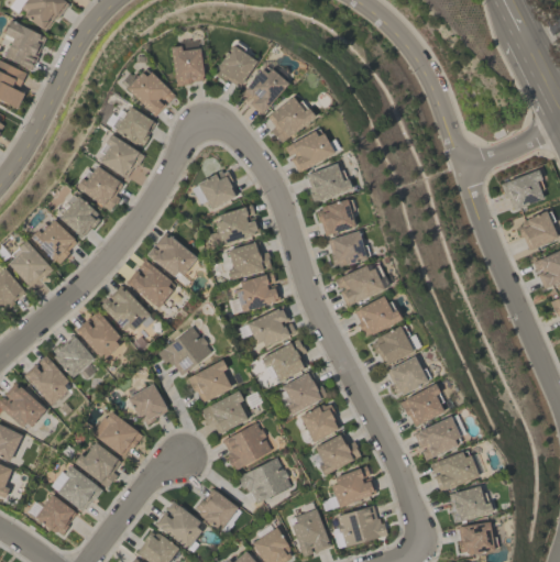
[(45,31),(25,17),(28,13),(21,9),(28,0),(65,0),(67,1),(66,2),(69,4),(59,18),(57,15),(45,31)]
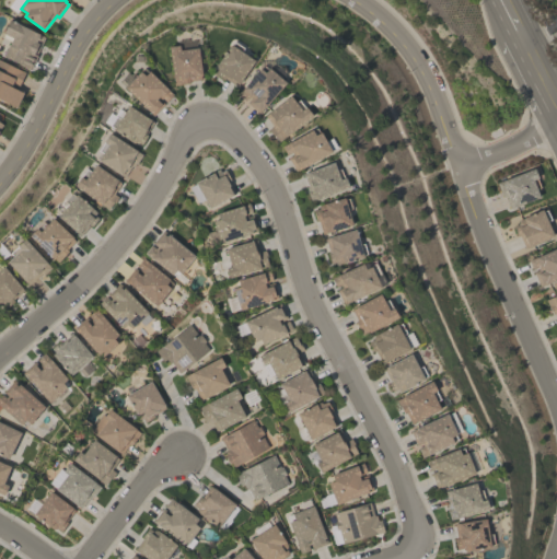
[(3,38),(6,34),(4,34),(12,20),(47,37),(38,54),(36,53),(35,54),(39,56),(32,70),(4,56),(12,42),(3,38)]
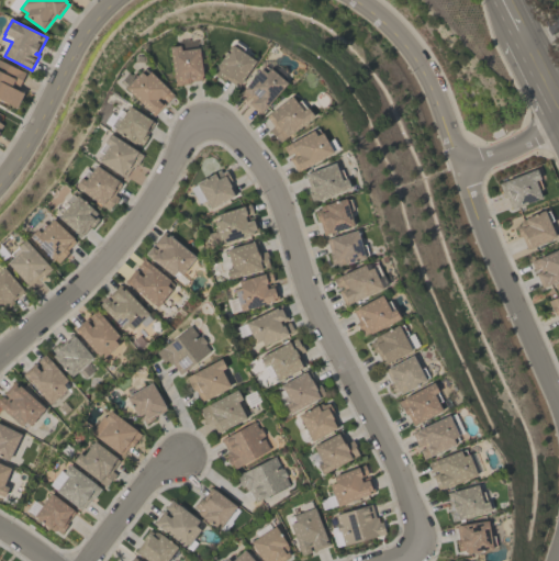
[(217,74),(220,69),(217,68),(233,45),(235,46),(237,43),(246,48),(244,52),(258,62),(239,88),(227,79),(226,80),(217,74)]
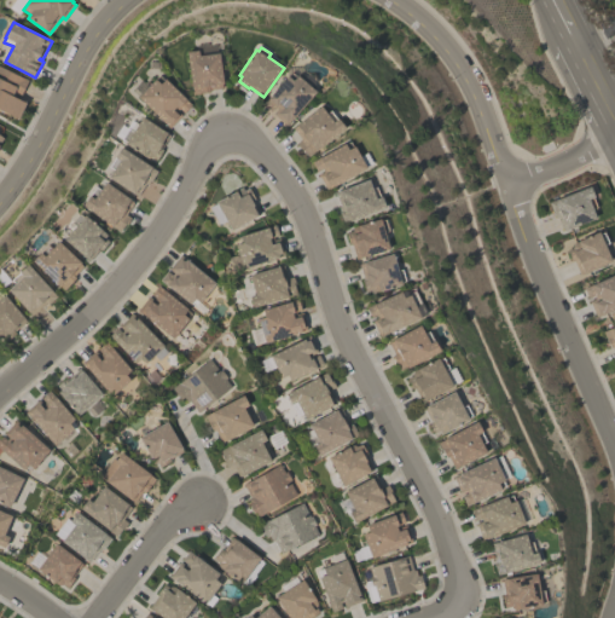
[(224,88),(212,91),(212,92),(195,94),(193,88),(187,52),(199,51),(201,56),(221,53),(225,84),(224,84),(224,88)]
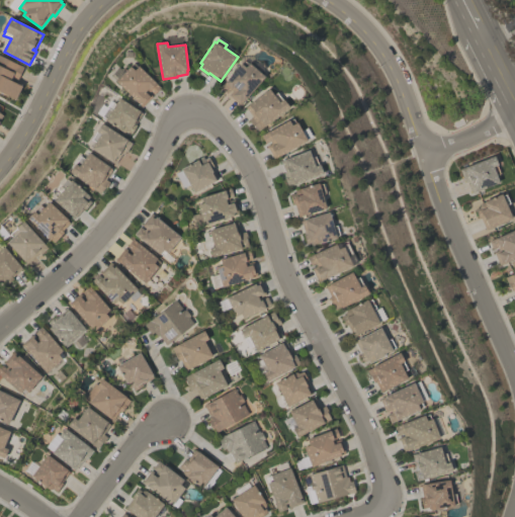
[(0,55),(25,68),(18,82),(12,79),(11,81),(23,87),(16,100),(0,92),(0,55)]
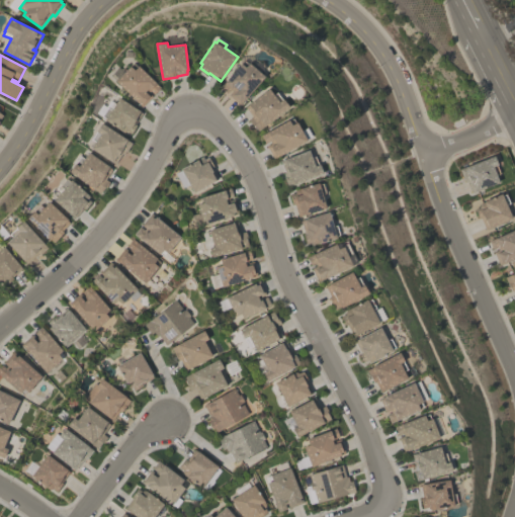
[(266,77),(242,105),(231,95),(234,91),(232,89),(228,93),(222,88),(242,64),(243,65),(246,61),(249,64),(250,63),(266,77)]
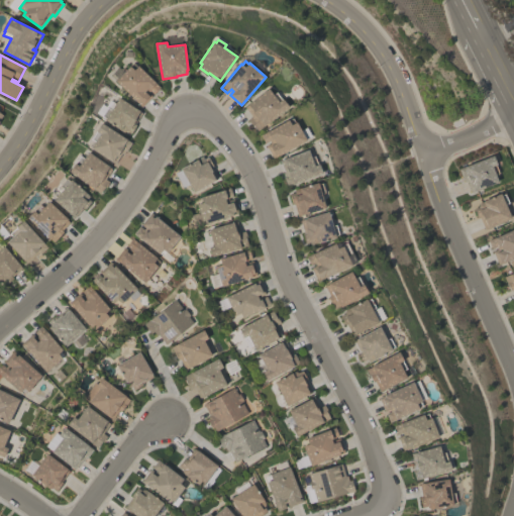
[(162,88),(143,107),(116,82),(130,67),(134,71),(138,67),(162,88)]
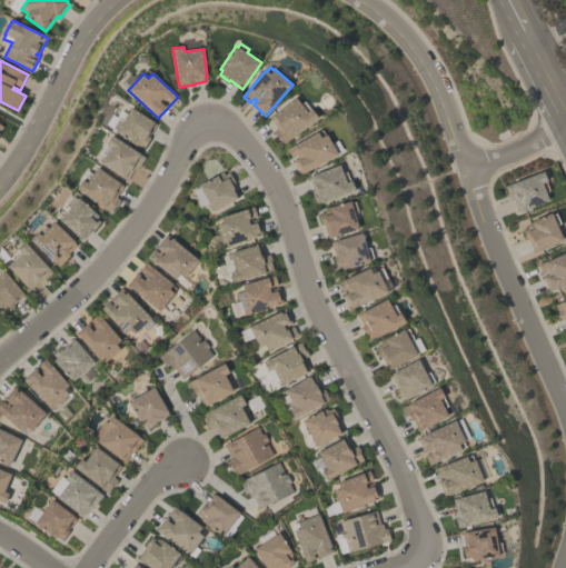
[(271,118),(297,98),(303,105),(306,102),(311,110),(313,109),(319,118),(286,145),(280,138),(279,138),(275,132),(279,129),(271,118)]
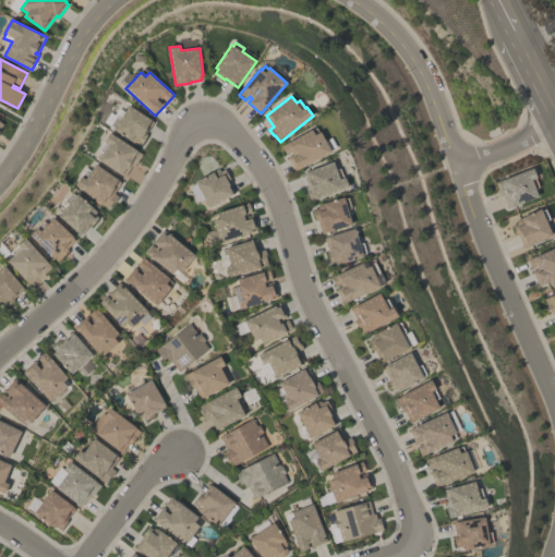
[(137,145),(115,130),(116,129),(105,121),(115,107),(120,110),(123,105),(128,108),(130,106),(155,122),(147,134),(148,135),(143,145),(140,143),(137,145)]
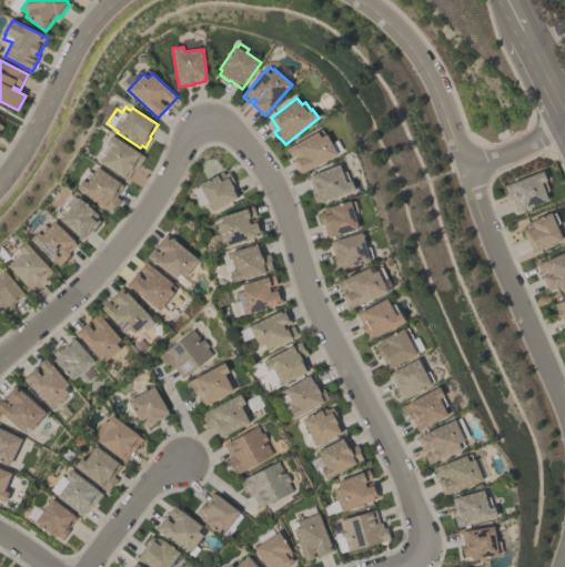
[(289,149),(319,132),(320,133),(324,131),(326,135),(328,134),(339,155),(303,174),(294,160),(299,158),(298,155),(293,158),(289,149)]
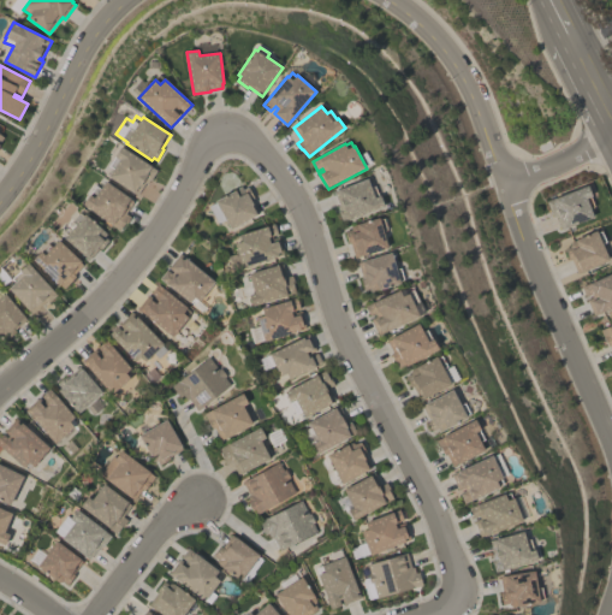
[(108,177),(114,169),(110,166),(116,157),(122,147),(158,170),(148,184),(147,183),(138,196),(108,177)]
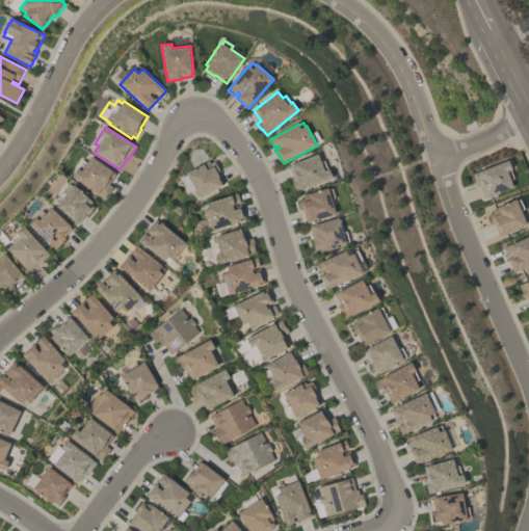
[(334,179),(297,192),(293,183),(294,182),(293,179),(294,178),(290,165),(319,155),(322,162),(325,161),(328,169),(329,169),(334,179)]
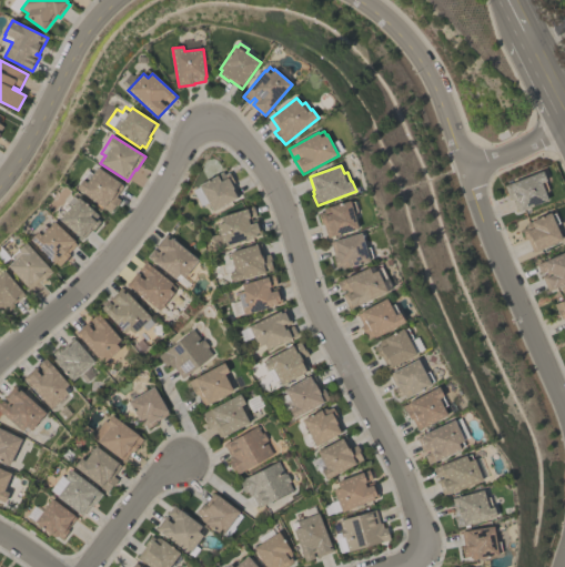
[(112,213),(78,190),(89,172),(93,174),(98,168),(124,185),(118,196),(122,200),(118,205),(112,213)]
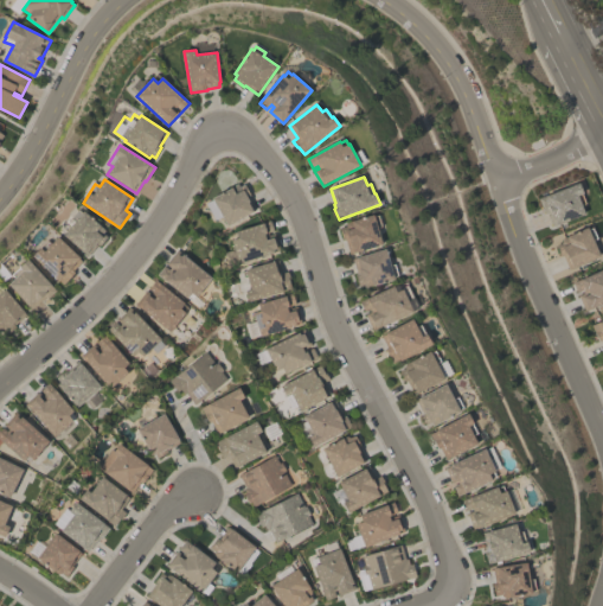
[(539,198),(581,183),(584,193),(583,193),(587,204),(583,205),(585,215),(553,227),(549,214),(546,215),(539,198)]
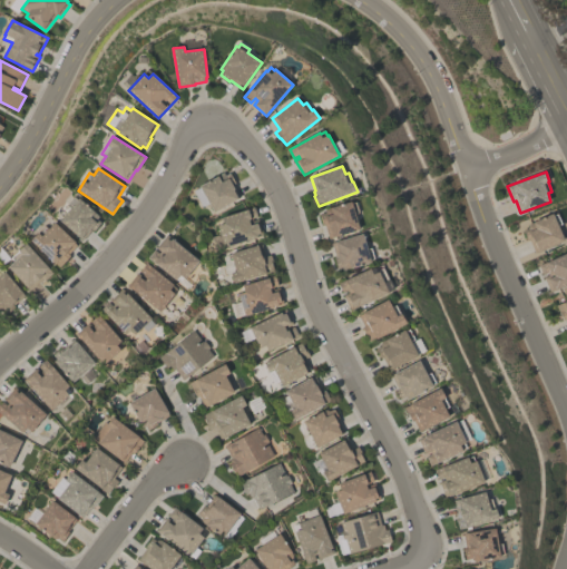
[(201,186),(225,173),(226,176),(231,173),(236,184),(235,184),(242,197),(214,212),(209,204),(204,207),(195,190),(201,188),(201,186)]
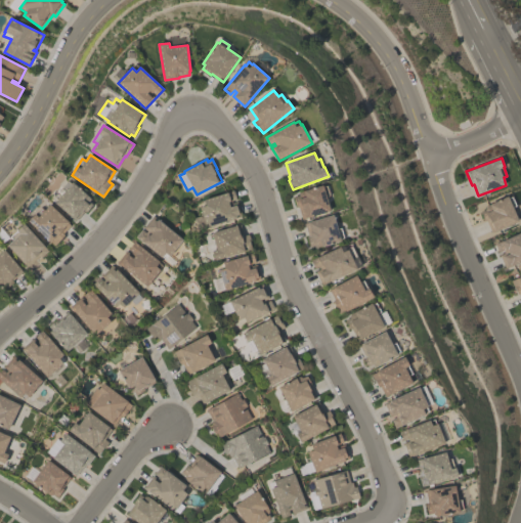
[(75,220),(55,203),(66,191),(62,188),(69,181),(72,184),(74,182),(93,200),(90,202),(94,205),(87,213),(86,212),(80,218),(78,216),(75,220)]
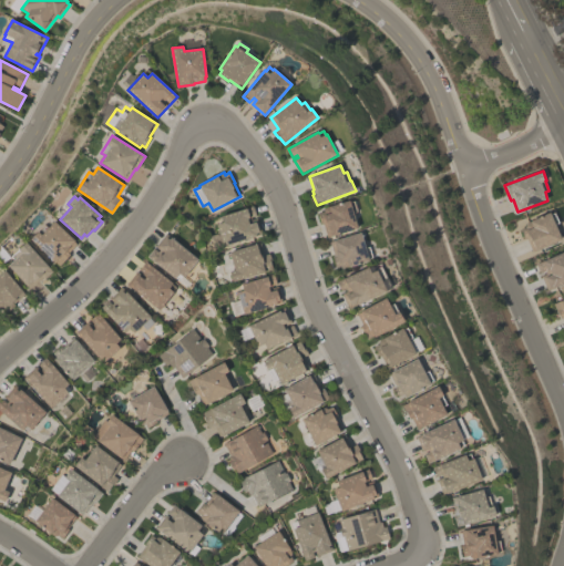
[(319,214),(325,212),(325,211),(325,209),(326,208),(327,208),(351,201),(351,203),(356,202),(358,212),(355,213),(359,229),(328,238),(325,224),(322,225),(319,214)]
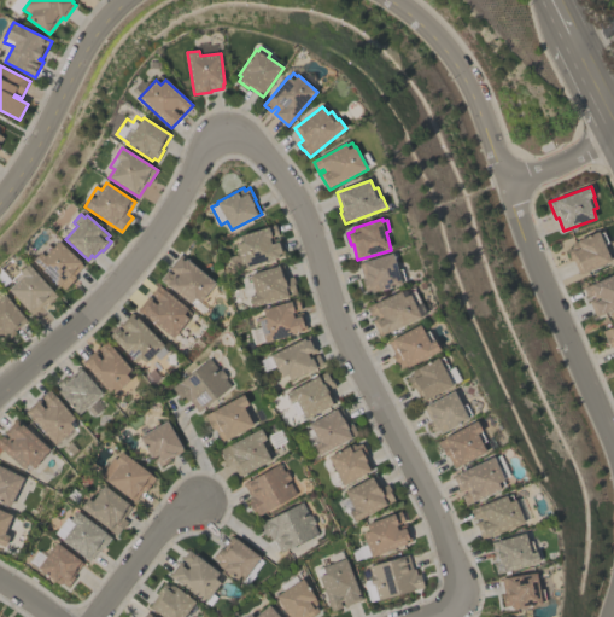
[(244,269),(237,245),(244,243),(241,237),(278,225),(280,236),(275,237),(275,239),(281,238),(287,255),(244,269)]
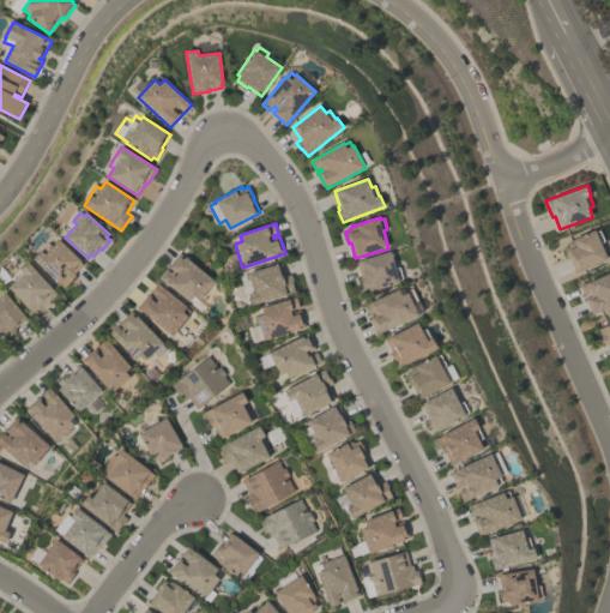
[(562,248),(569,246),(569,245),(569,244),(571,242),(571,241),(574,240),(574,239),(596,230),(596,233),(601,230),(605,241),(601,244),(608,260),(577,274),(571,259),(567,260),(562,248)]
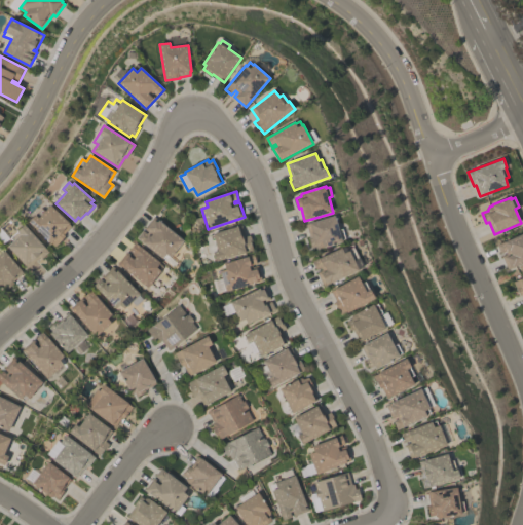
[(29,223),(42,209),(45,212),(51,205),(73,226),(65,235),(66,236),(57,248),(52,244),(51,244),(29,223)]
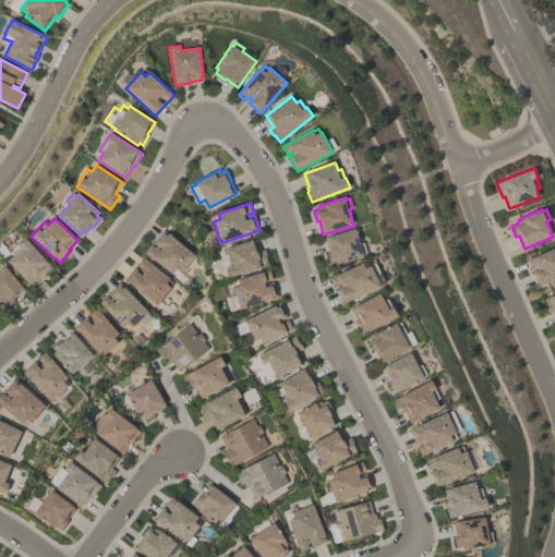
[(326,239),(357,229),(361,244),(365,243),(368,254),(364,255),(364,257),(337,265),(336,263),(332,264),(328,253),(330,252),(326,239)]
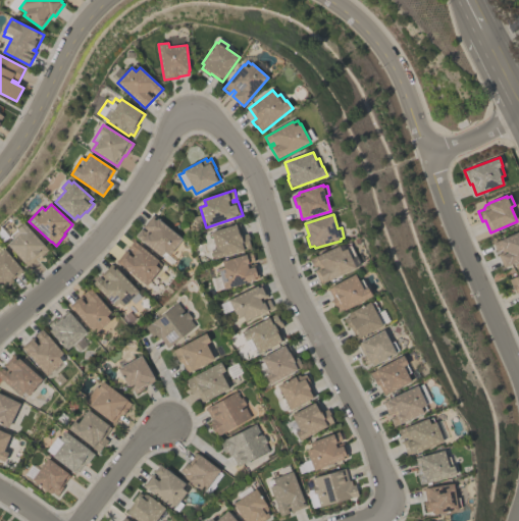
[(154,215),(184,239),(169,256),(168,254),(165,258),(162,255),(161,256),(137,236),(143,228),(147,232),(148,230),(144,227),(154,215)]
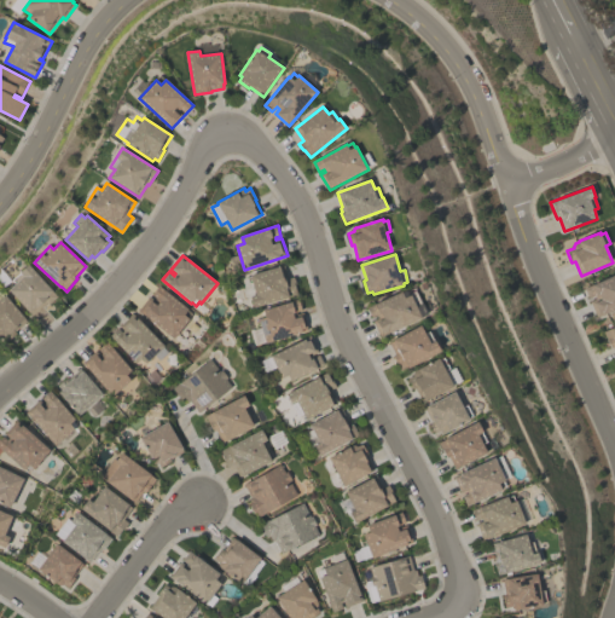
[(299,294),(255,309),(251,296),(256,295),(251,276),(280,266),(285,264),(290,278),(295,277),(299,286),(296,287),(299,294)]
